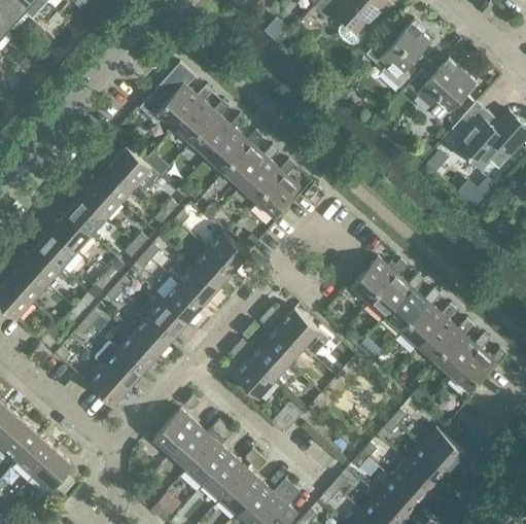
[(24,12),(9,0),(0,0),(0,21),(9,30),(24,12)]
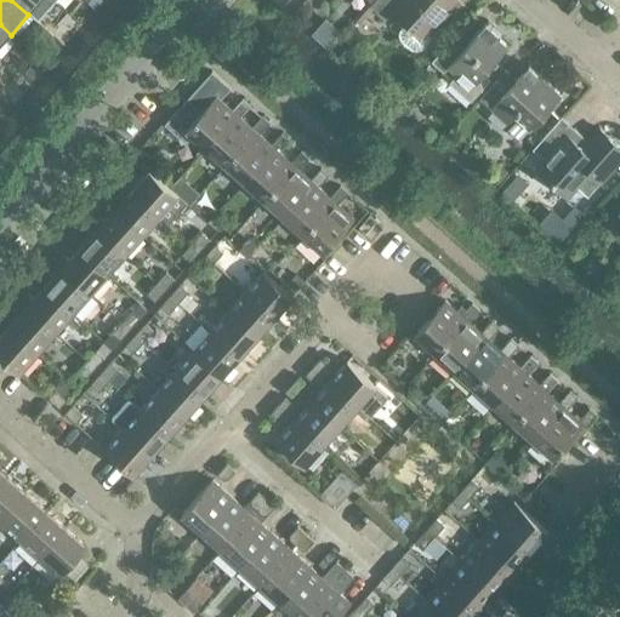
[(41,0),(11,0),(28,15),(41,0)]
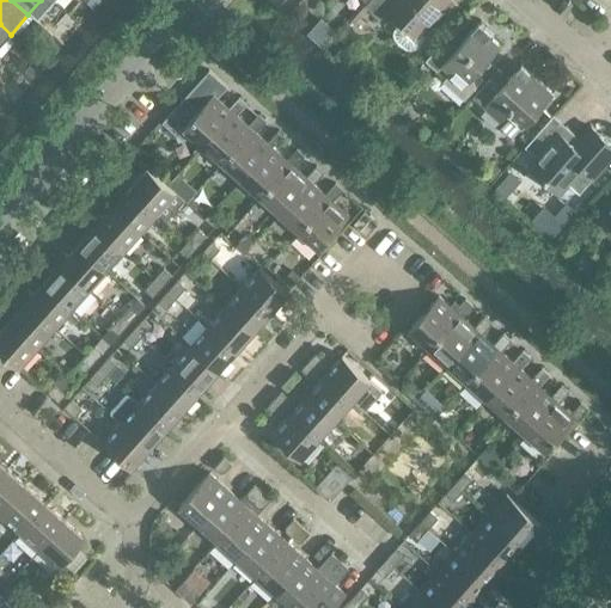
[(385,12),(393,20),(390,24),(396,30),(392,35),(391,37),(393,42),(404,53),(409,53),(414,51),(425,41),(417,35),(448,1),(447,0),(396,0),(395,0),(371,0),(364,8),(377,22),(385,12)]
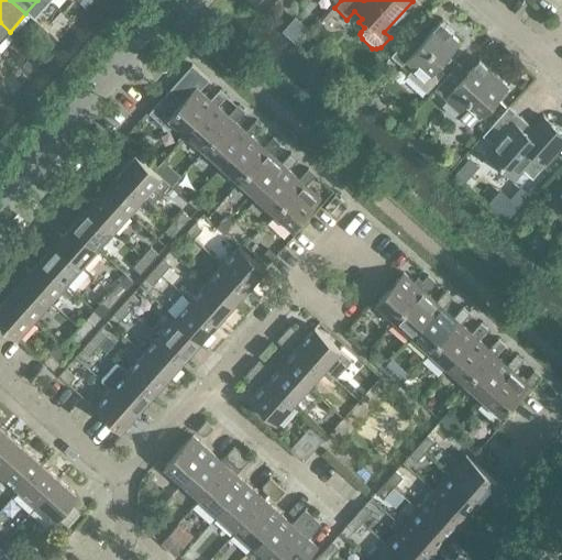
[(0,42),(10,32),(0,22),(0,42)]
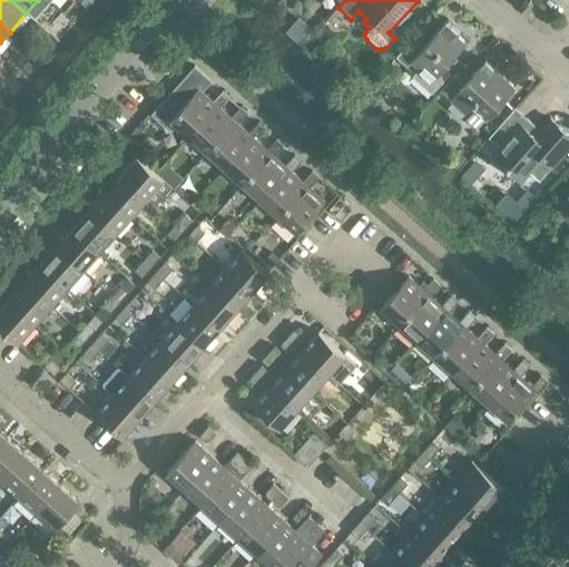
[(410,65),(418,71),(411,78),(431,96),(449,76),(442,71),(466,46),(458,38),(459,36),(445,23),(432,39),(422,30),(395,59),(406,69),(410,65)]
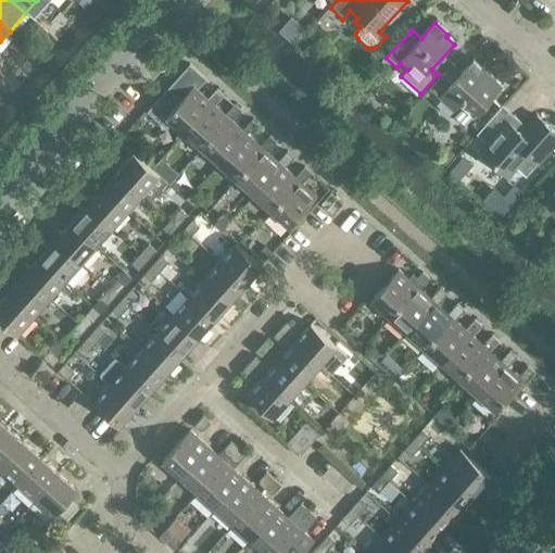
[(471,120),(501,87),(471,61),(461,74),(451,65),(427,91),(452,114),(458,107),(471,120)]
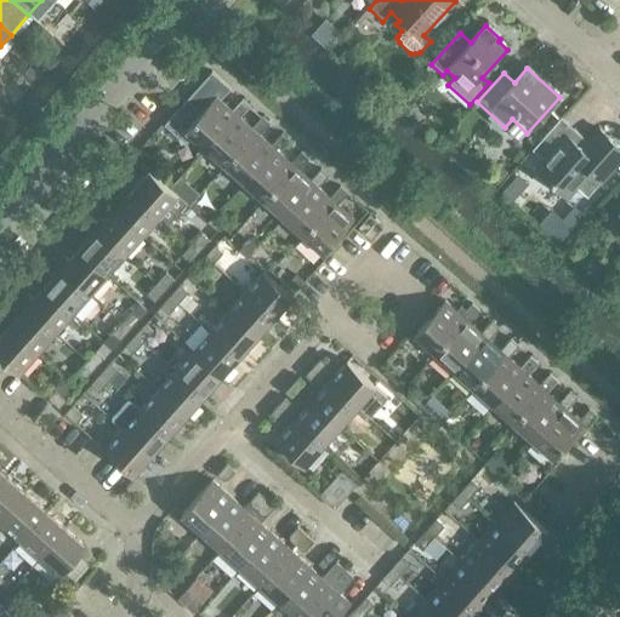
[(211,74),(181,107),(163,126),(182,144),(192,143),(193,141),(204,150),(235,116),(231,113),(222,104),(233,93),(211,74)]
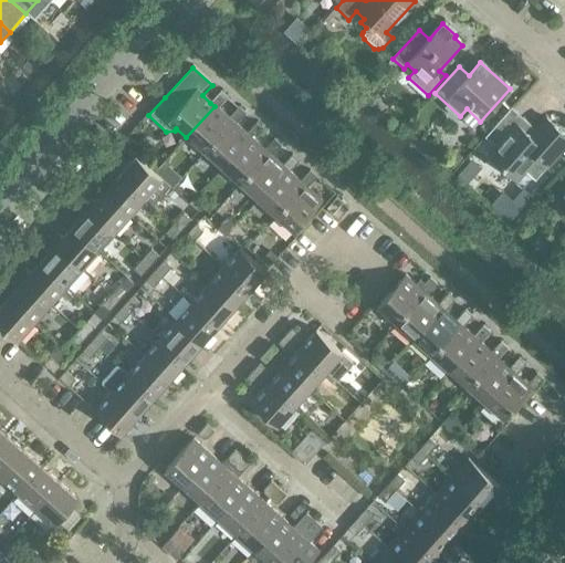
[(215,106),(186,137),(203,153),(231,122),(228,118),(218,108),(227,98),(220,92),(210,103),(215,106)]
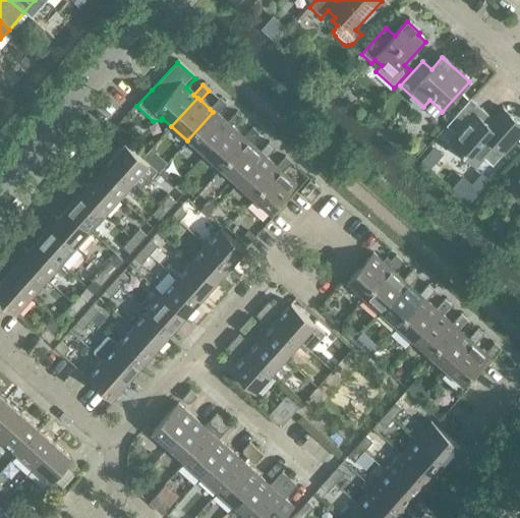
[(213,112),(187,140),(204,156),(230,126),(226,123),(217,115),(225,105),(219,100),(210,109),(213,112)]
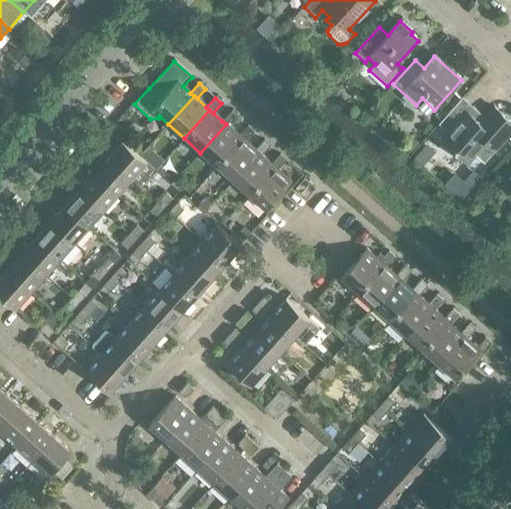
[(441,142),(454,153),(494,109),(494,108),(484,119),(462,99),(438,126),(448,135),(441,142)]
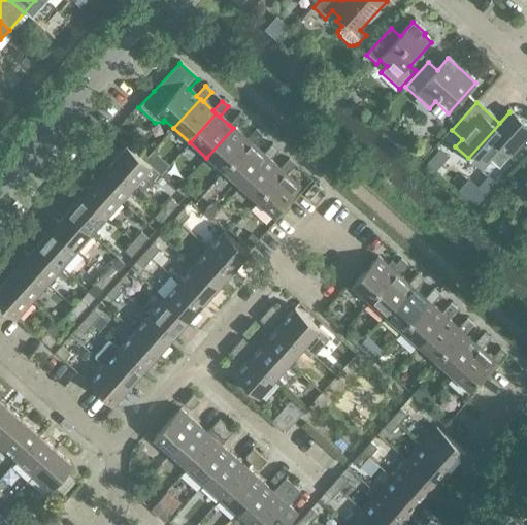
[(526,127),(509,112),(468,158),(482,170),(489,162),(499,170),(526,138),(526,127)]
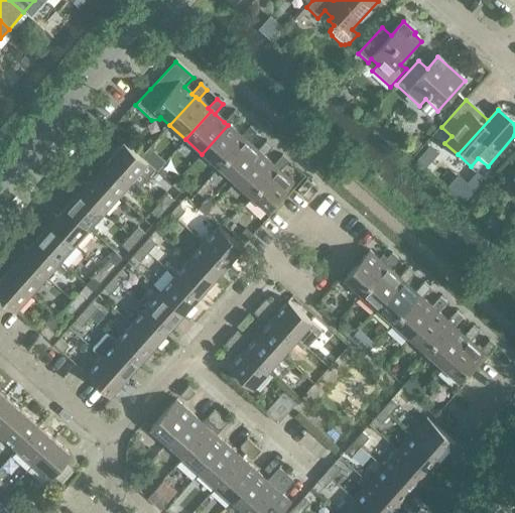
[(228,125),(202,154),(218,168),(244,140),(240,137),(231,128),(239,119),(233,113),(224,122),(228,125)]
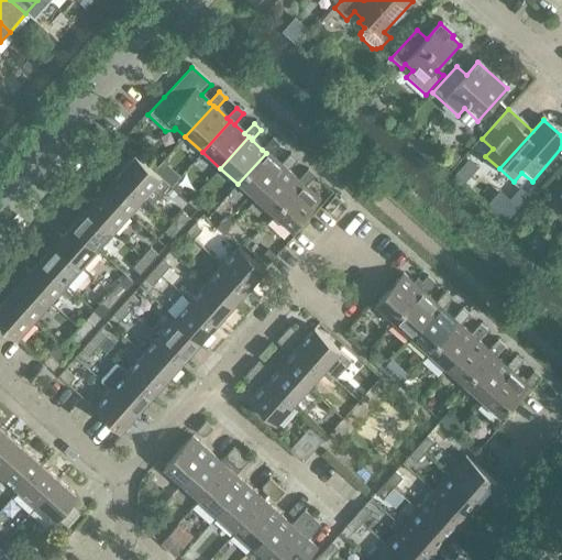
[(266,153),(238,184),(255,200),(284,168),(279,165),(270,156),(278,145),(272,139),(262,150),(266,153)]
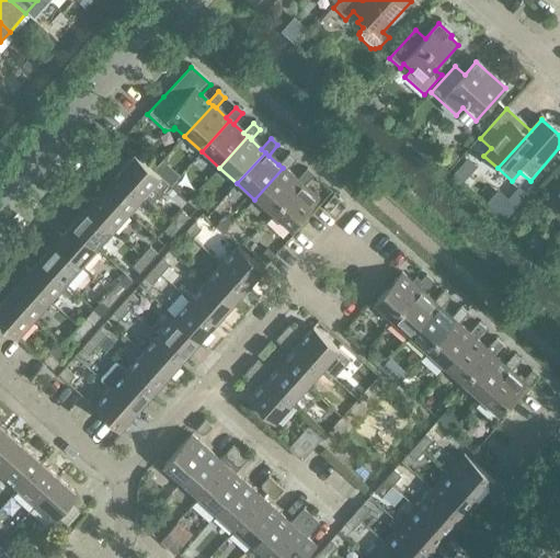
[(283,168),(254,200),(272,215),(300,184),(296,181),(286,171),(295,161),(288,155),(278,164),(283,168)]
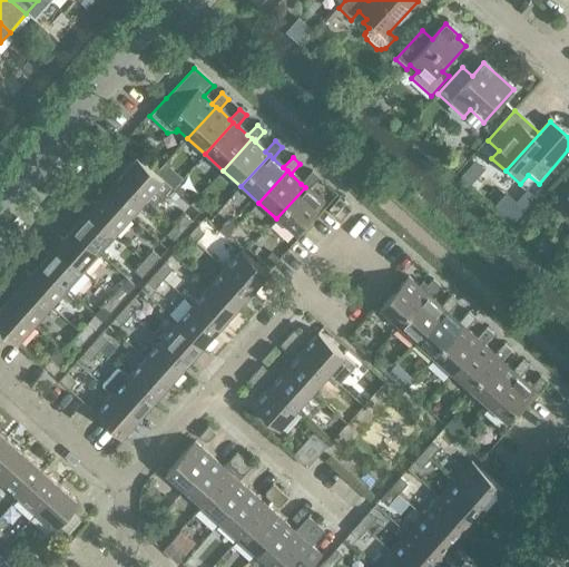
[(121,165),(115,172),(146,201),(154,207),(170,188),(136,158),(126,169),(121,165)]
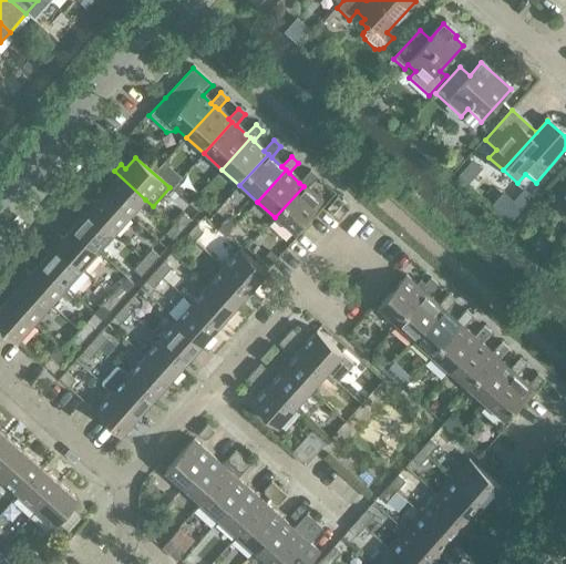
[(145,200),(114,171),(107,178),(112,183),(103,194),(129,217),(145,200)]
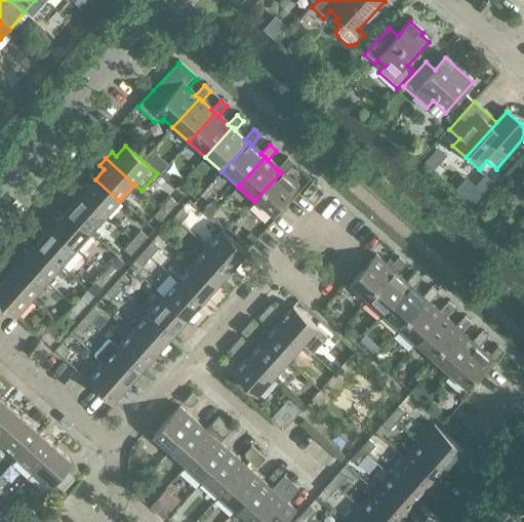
[(281,172),(254,201),(272,216),(298,188),(284,175),(293,165),(286,159),(277,169),(281,172)]
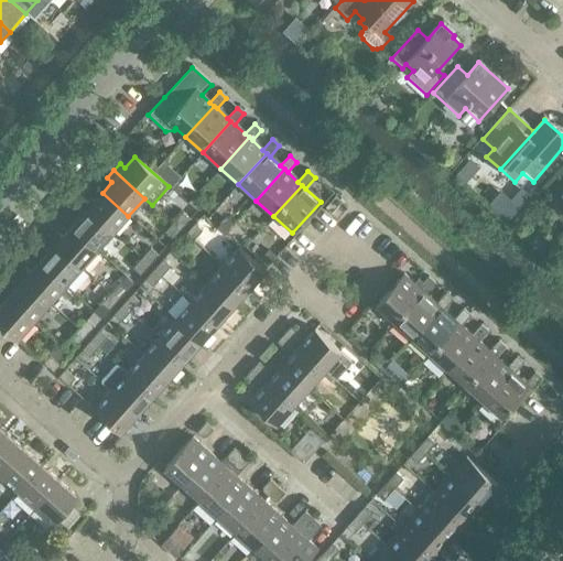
[(562,186),(551,201),(562,211),(562,186)]
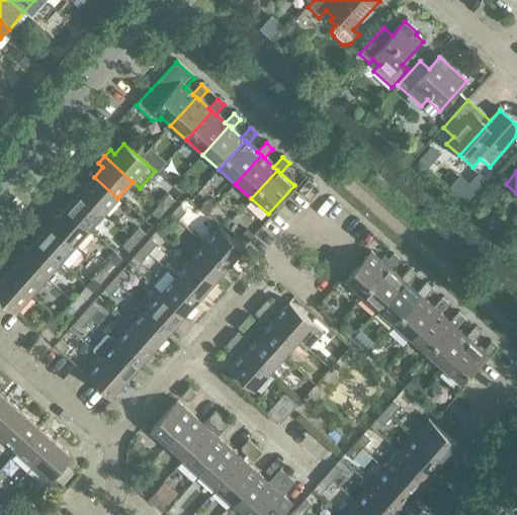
[(117,198),(94,177),(85,186),(80,182),(74,189),(103,215),(117,198)]
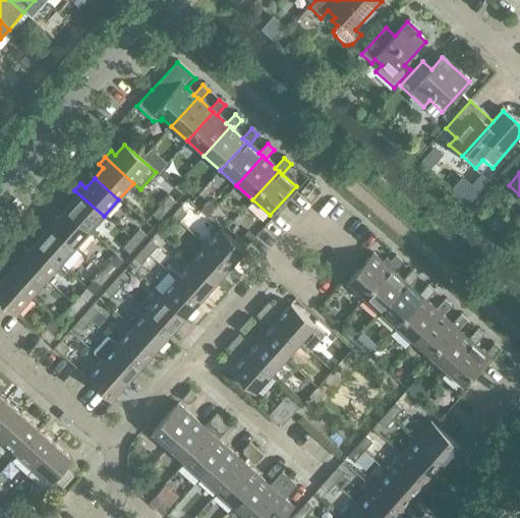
[(320,192),(308,182),(299,192),(310,203),(320,192)]
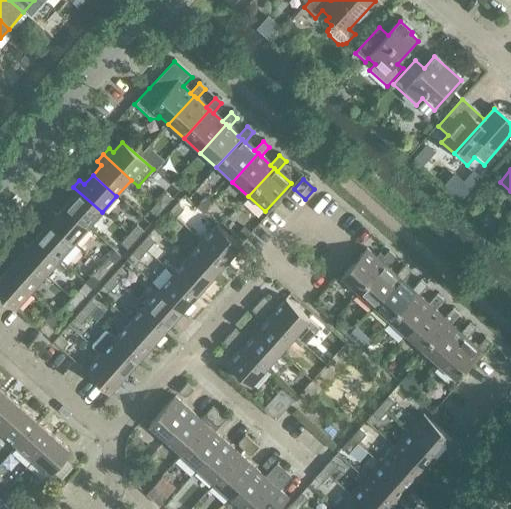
[(102,212),(73,187),(67,193),(72,197),(63,207),(87,228),(102,212)]
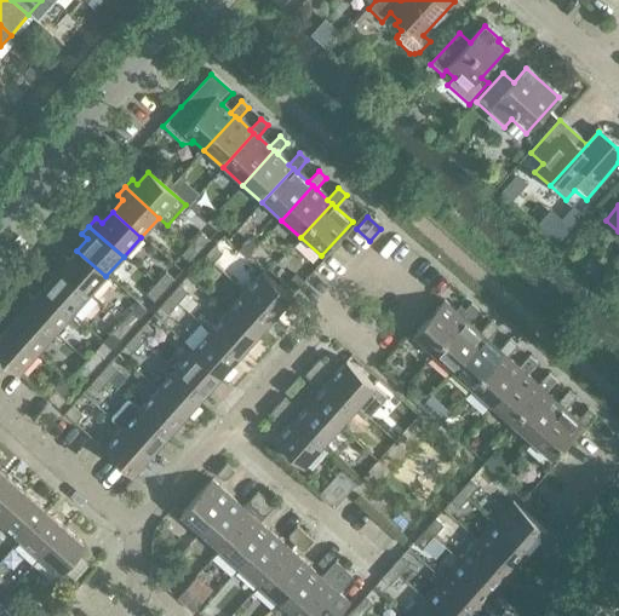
[(199,253),(208,242),(200,235),(190,246),(199,253)]
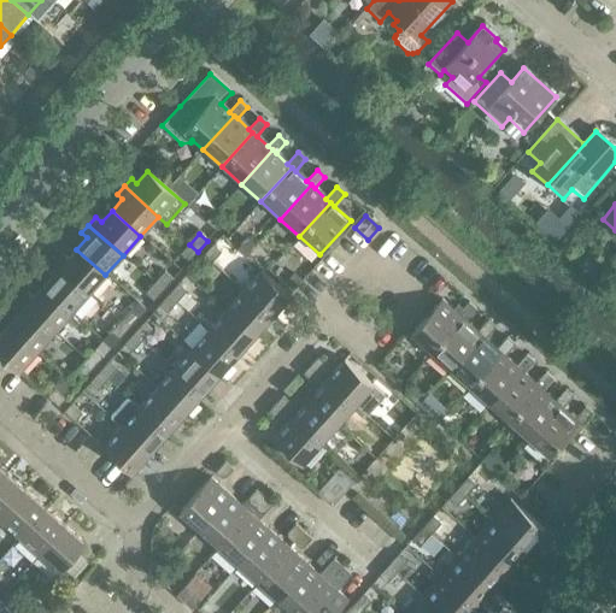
[(198,252),(189,245),(180,255),(188,263),(198,252)]
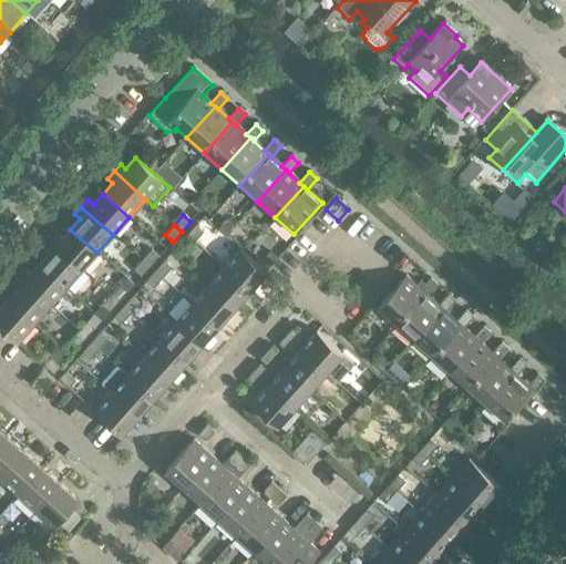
[(203,234),(195,226),(186,237),(194,244),(203,234)]
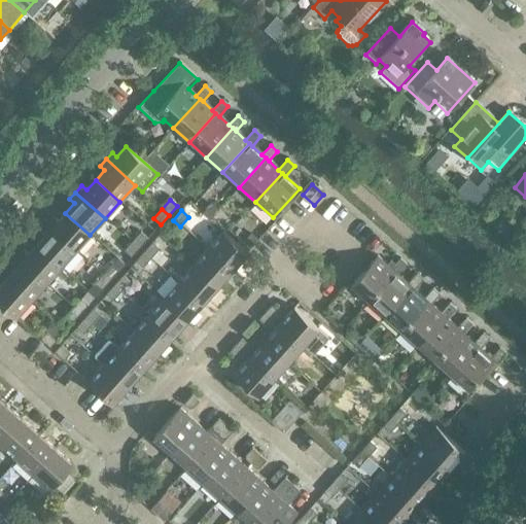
[(90,235),(65,213),(57,222),(53,218),(46,225),(75,251),(90,235)]
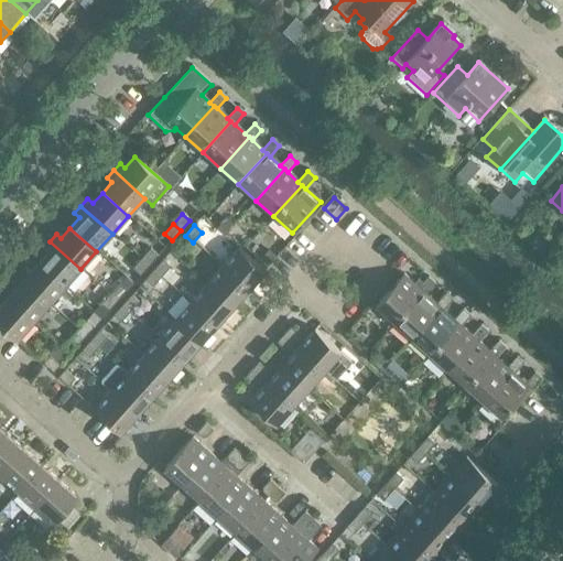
[(193,243),(185,236),(176,246),(184,252),(193,243)]
